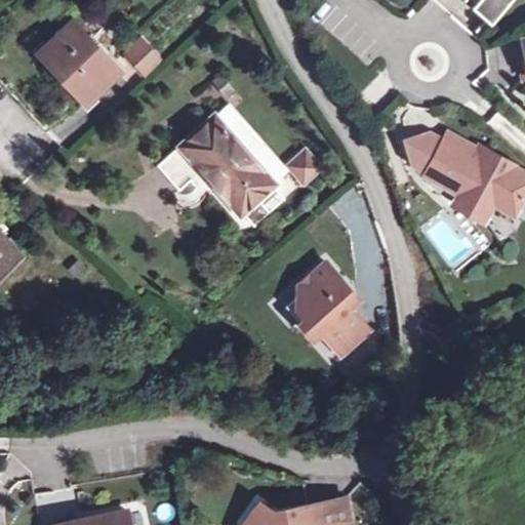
[(463,0),(485,17),(478,25),(483,28),(507,0),(463,0)]
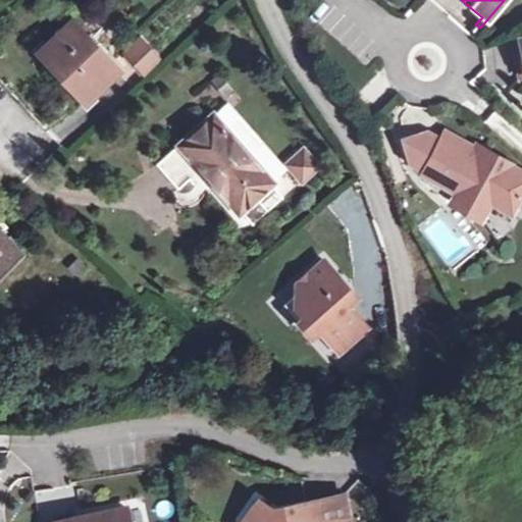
[(72,22),(41,52),(85,98),(115,70),(72,22)]
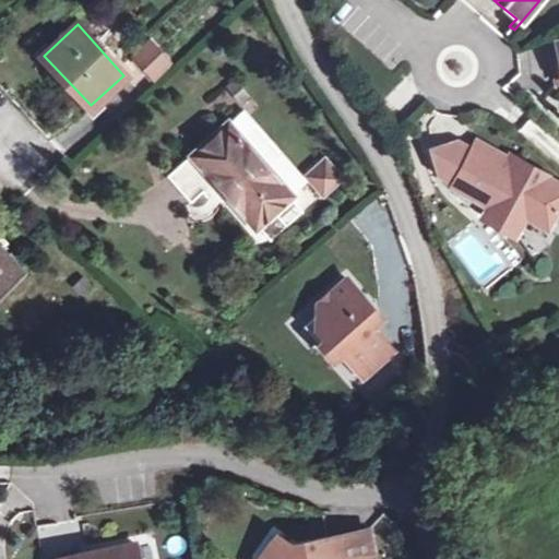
[(174,63),(155,43),(139,58),(157,78),(174,63)]
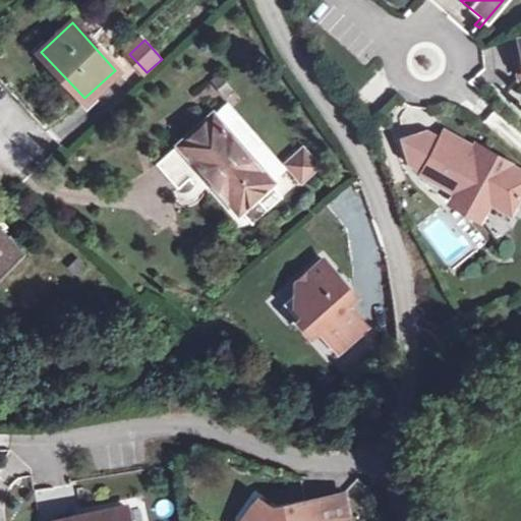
[(219,74),(212,80),(224,96),(232,89),(219,74)]
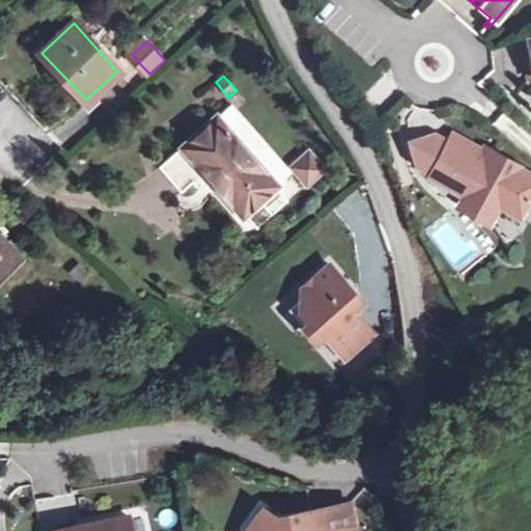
[(230,105),(217,117),(276,185),(289,171),(230,105)]
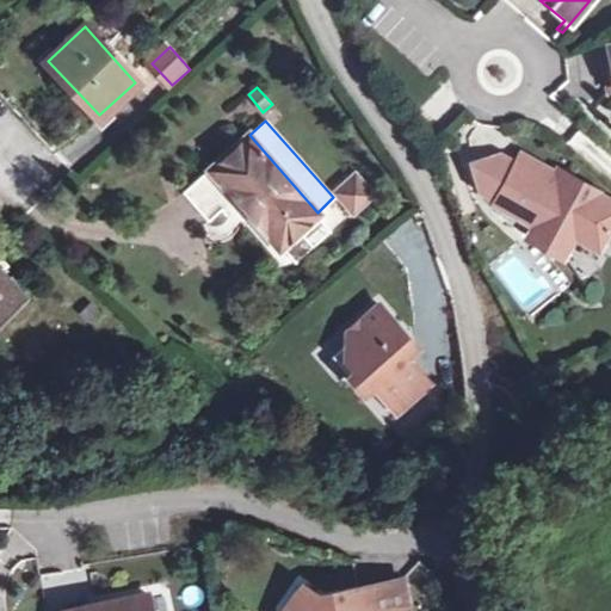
[(248,134),(210,168),(234,197),(278,247),(281,245),(314,216),(318,213),(250,135),(248,134)]
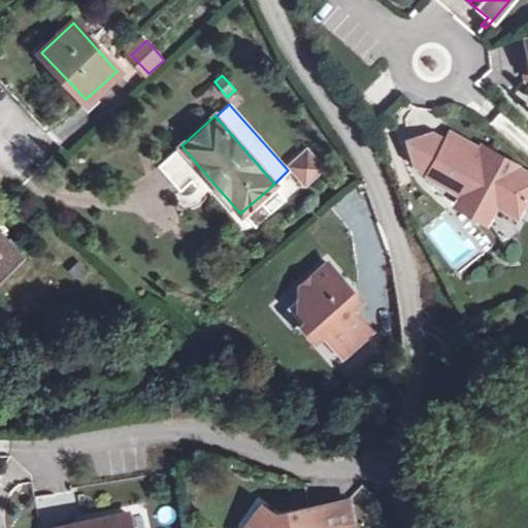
[(433,131),(403,138),(413,166),(426,173),(447,137),(433,131)]
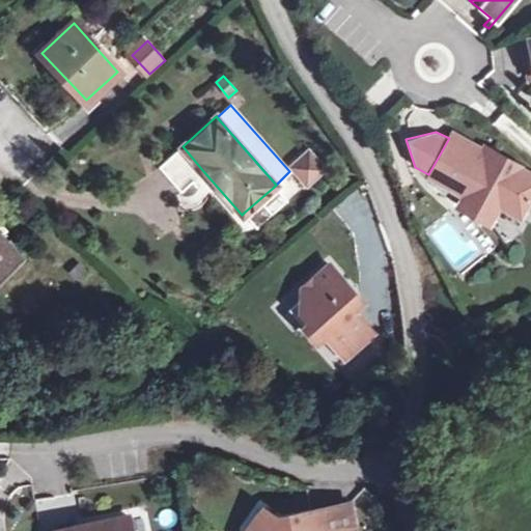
[(483,158),(486,151),(452,132),(449,138),(483,158)]
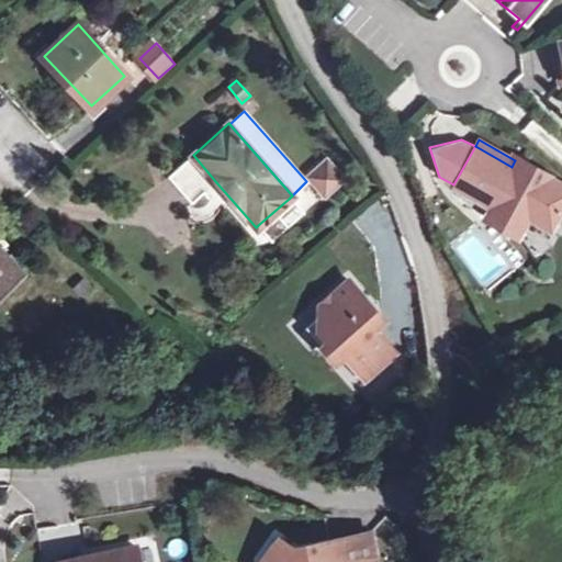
[(475,146),(453,184),(493,206),(525,224),(528,217),(550,229),(561,209),(561,186),(515,160),(512,167),(475,146)]
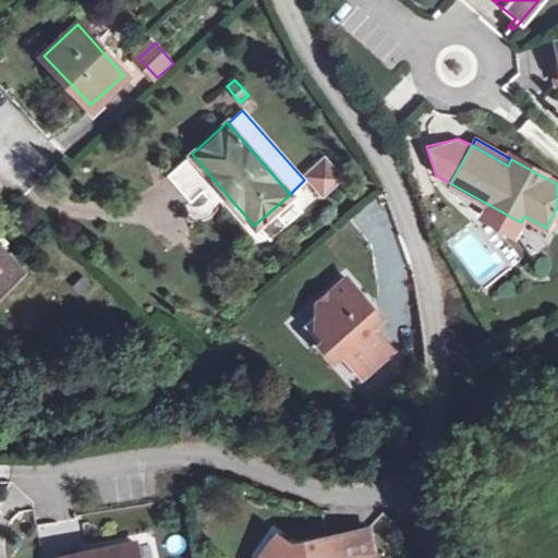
[(214,180),(192,154),(168,176),(190,201),(214,180)]
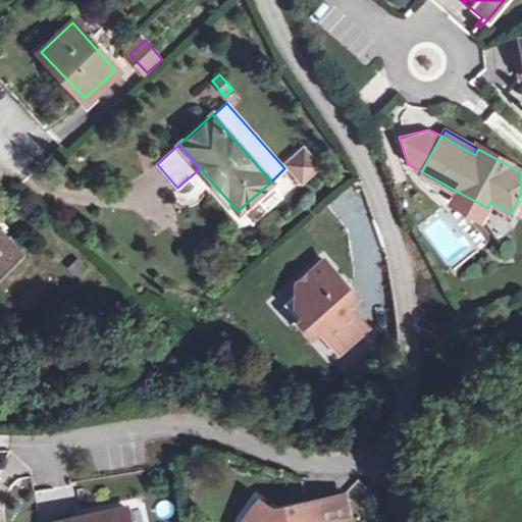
[(303,148),(285,162),(301,179),(317,165),(303,148)]
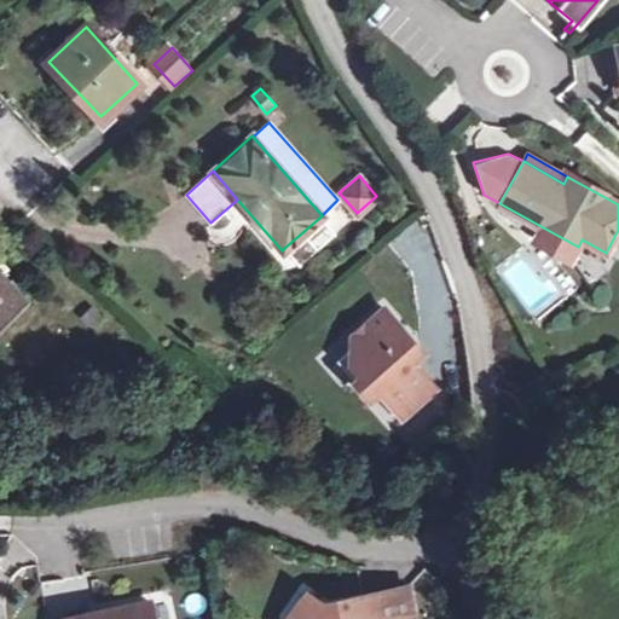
[(318,219),(284,248),(299,264),(331,235),(318,219)]
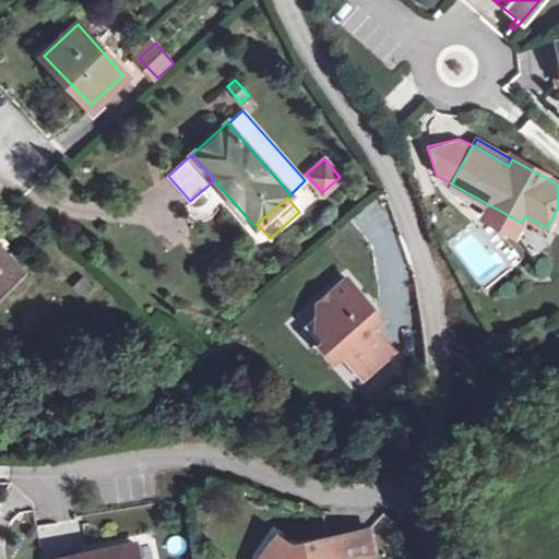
[(515,234),(522,223),(490,205),(484,215),(515,234)]
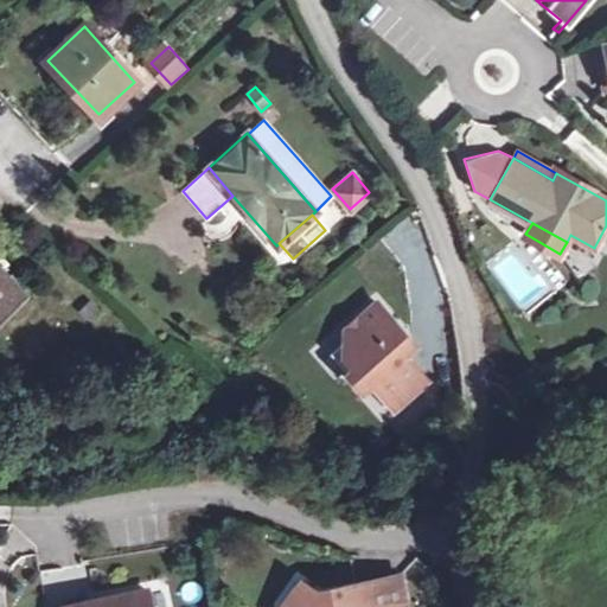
[(563,270),(586,279),(595,255),(572,247),(563,270)]
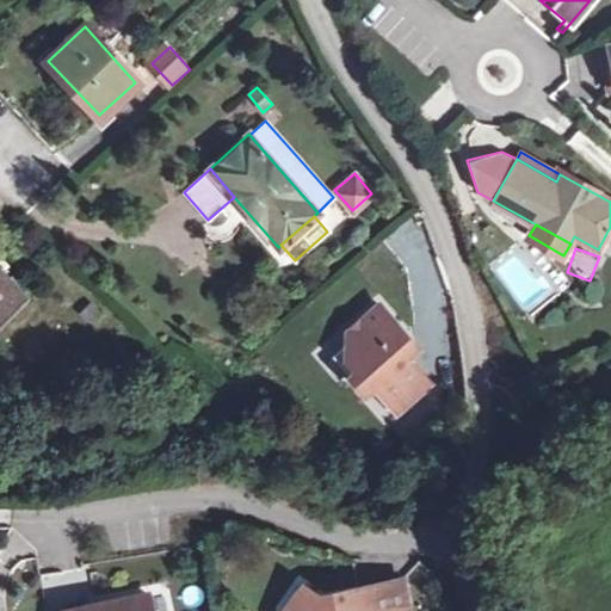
[(0,269),(0,318),(25,295),(0,269)]
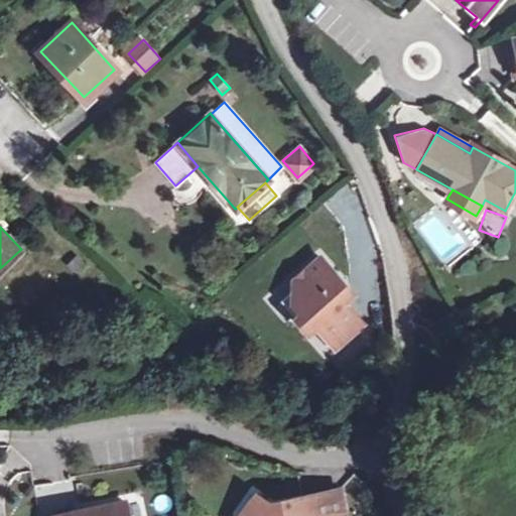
[(352,293),(319,257),(293,280),(291,303),(298,312),(295,315),(307,332),(314,326),(335,348),(363,324),(343,300),(352,293)]
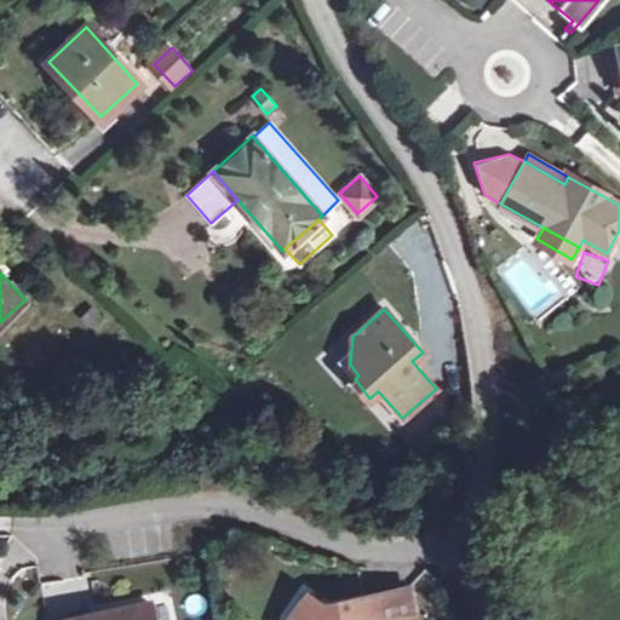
[(305,592),(286,619),(414,619),(408,586),(334,600),(336,607),(323,609),(322,604),(305,592)]
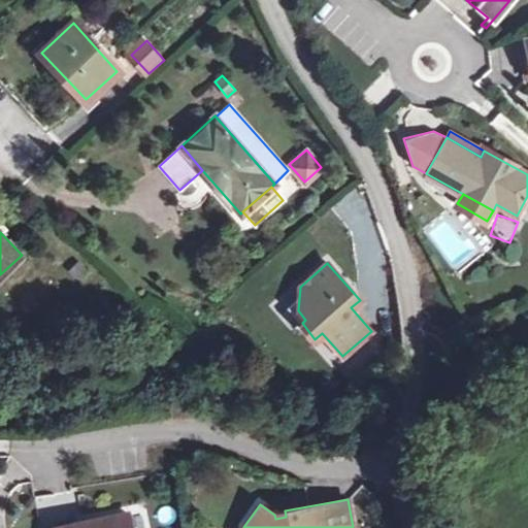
[(129,527),(126,512),(57,527),(129,527)]
